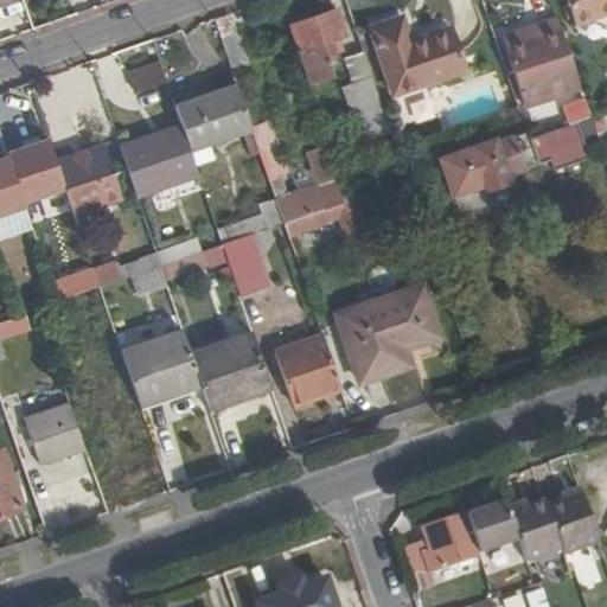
[(606,0),(566,0),(575,27),(606,16),(606,0)]
